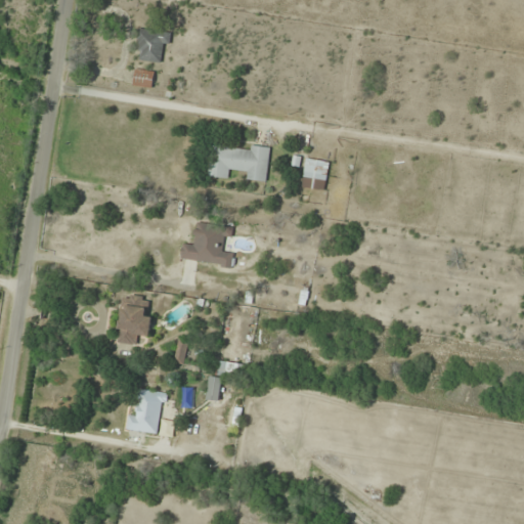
[(166,62),(168,33),(139,30),(137,60),(166,62)]
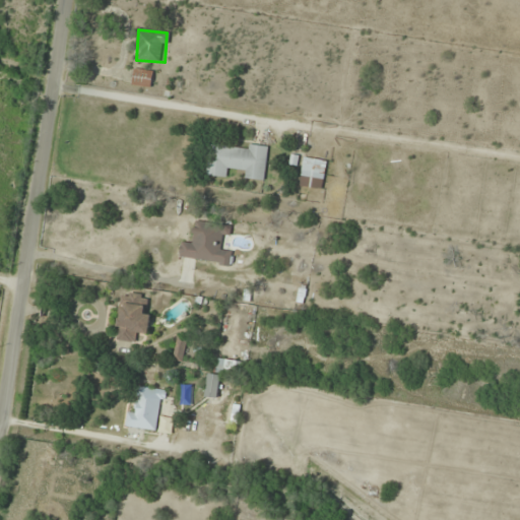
[(153,71),(134,69),(132,86),(151,87),(153,71)]
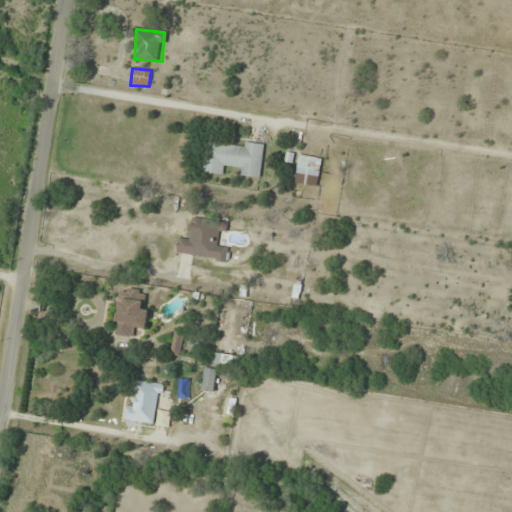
[(261,179),(265,144),(247,142),(246,148),(209,143),(205,174),(224,176),(225,166),(241,168),(240,177),(261,179)]
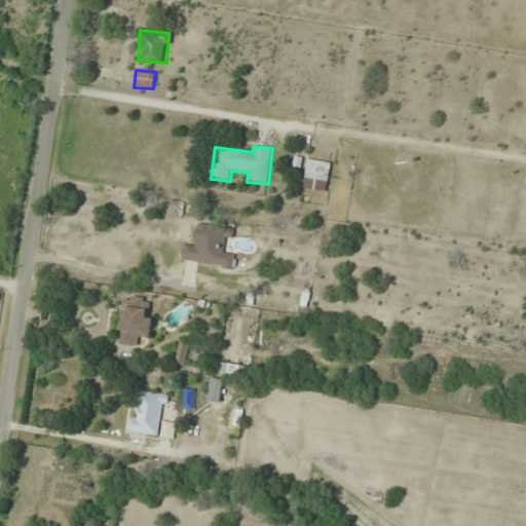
[(331,164),(308,159),(302,188),(326,193),(331,164)]
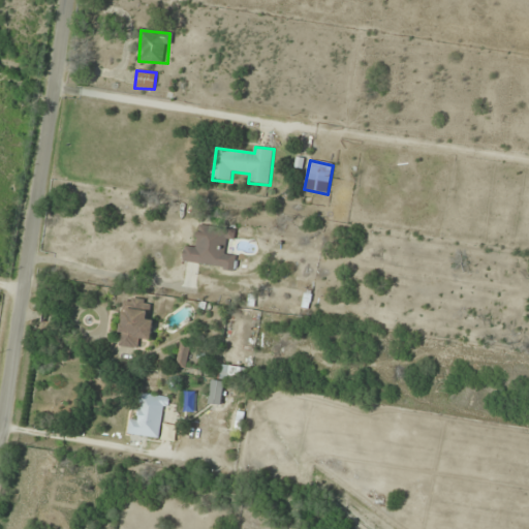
[(234,271),(237,255),(227,253),(231,229),(199,224),(195,246),(185,245),(182,262),(234,271)]
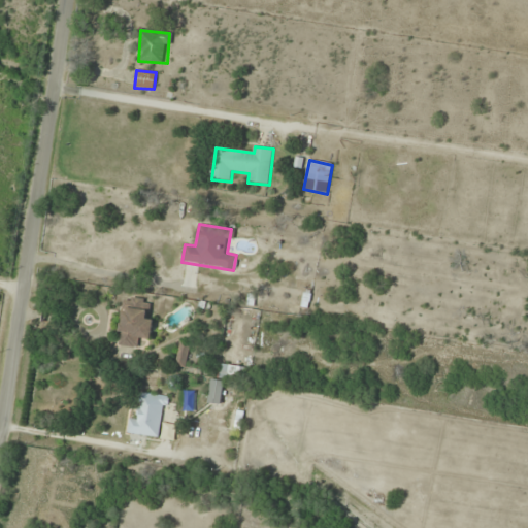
[(147,304),(124,302),(119,347),(138,350),(139,339),(152,340),(155,320),(145,319),(147,304)]
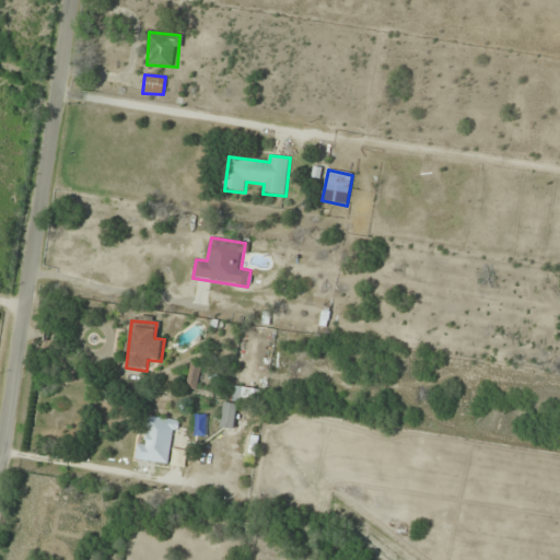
[(201,366),(191,365),(187,385),(197,387),(201,366)]
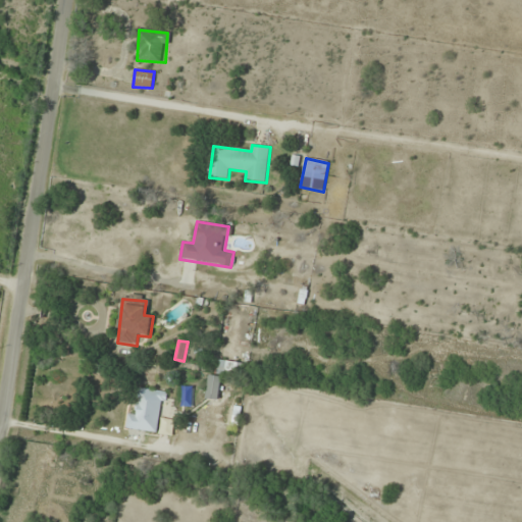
[(222,376),(210,374),(206,400),(218,402),(222,376)]
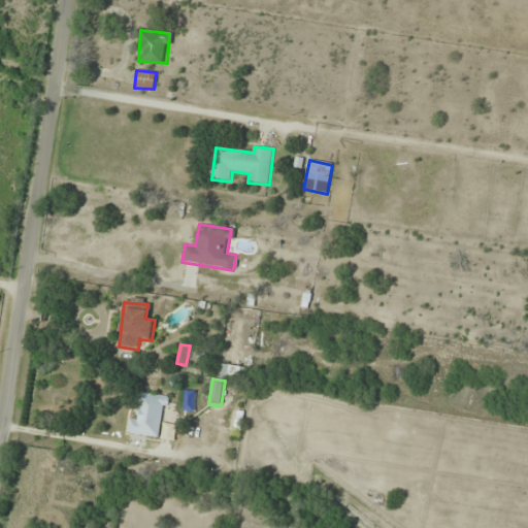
[(160,438),(165,396),(143,393),(139,420),(129,419),(128,433),(160,438)]
